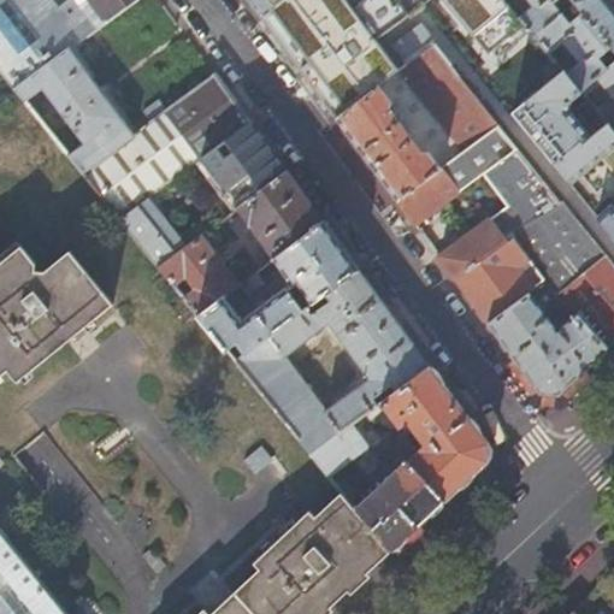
[(0,68),(15,86),(68,47),(96,27),(76,0),(0,0),(0,68)]
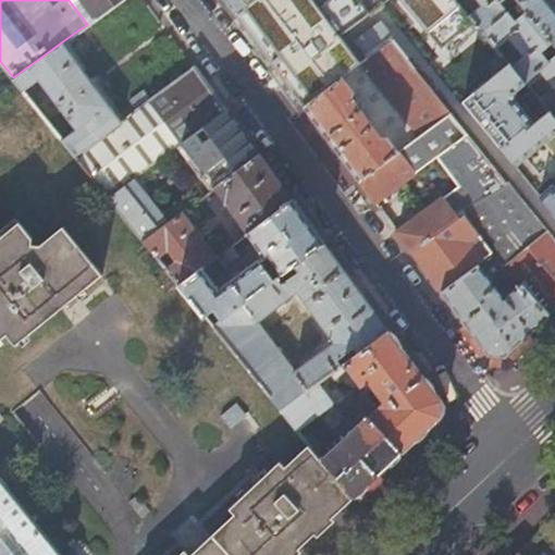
[(69,0),(87,24),(88,23),(95,17),(82,0),(69,0)]
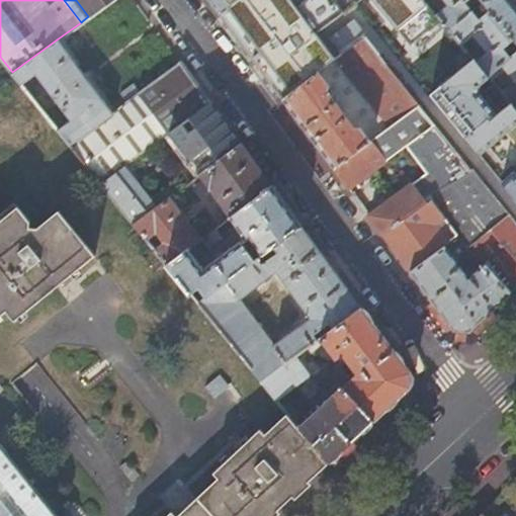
[(76,0),(88,16),(110,0),(76,0)]
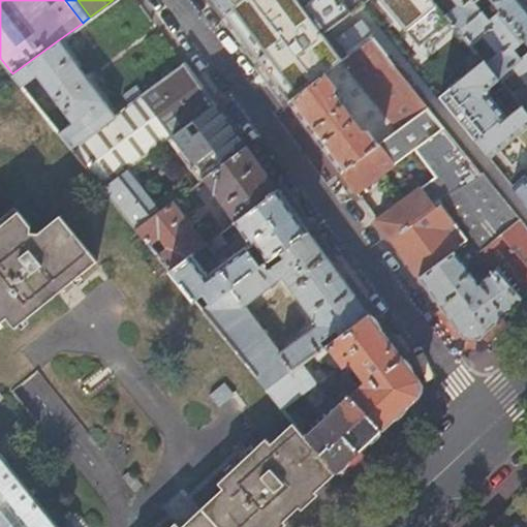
[(213,0),(223,13),(240,0),(213,0)]
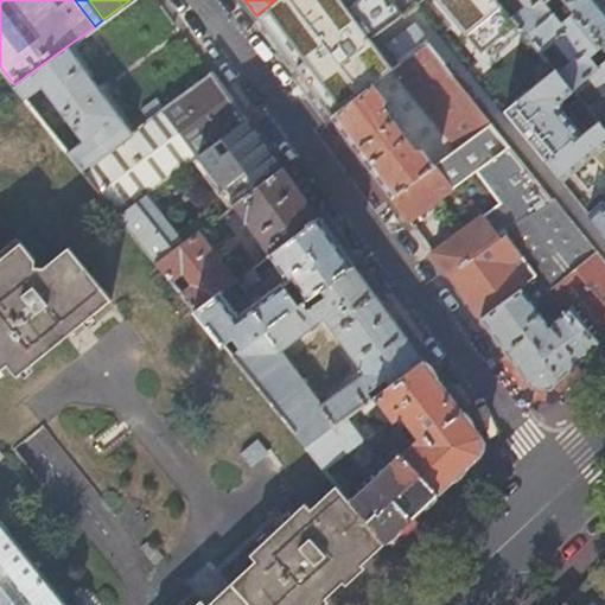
[(275,0),(256,16),(330,115),(374,82),(395,65),(425,43),(392,0),(275,0)]
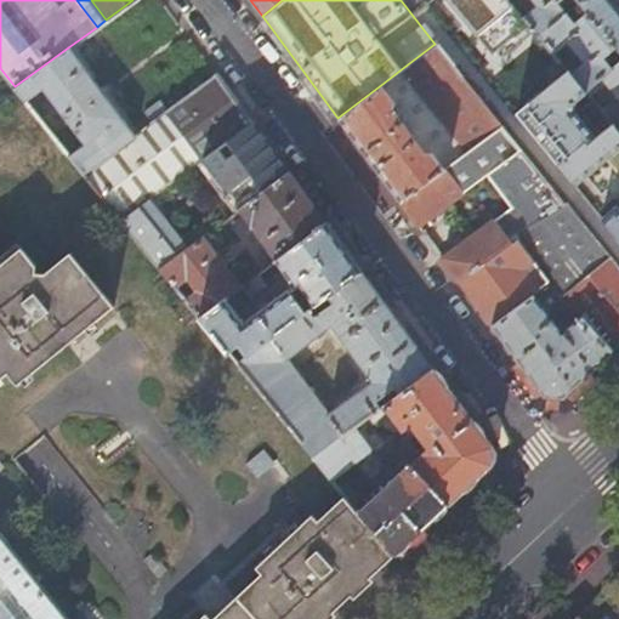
[(401,0),(435,44),(452,63),(504,24),(520,13),(509,0),(401,0)]
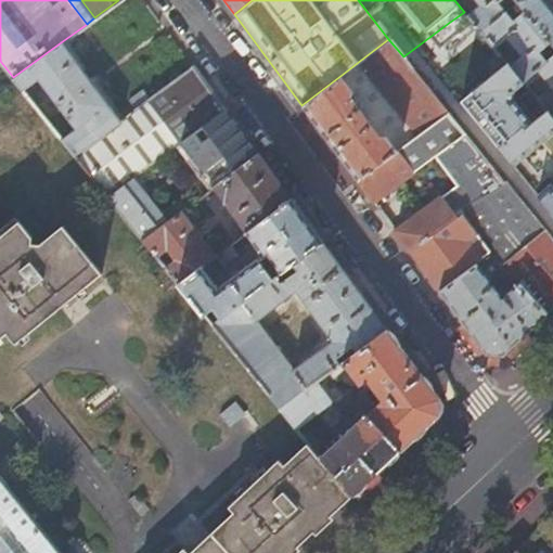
[(467,15),(478,28),(480,31),(504,12),(498,3),(501,0),(506,0),(511,5),(517,0),(476,0),(479,4),(467,15)]
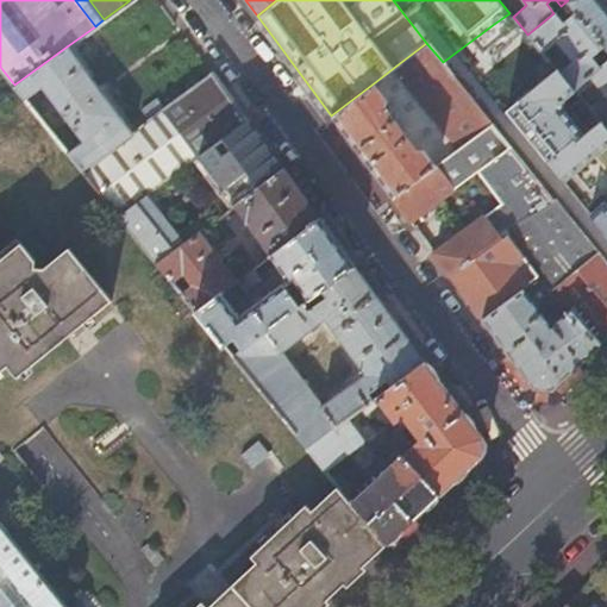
[(606,17),(593,0),(568,0),(561,6),(565,13),(570,10),(571,13),(561,23),(554,13),(527,35),(542,52),(556,41),(573,60),(558,72),(573,89),(588,76),(600,67),(593,58),(604,48),(606,51),(606,17)]
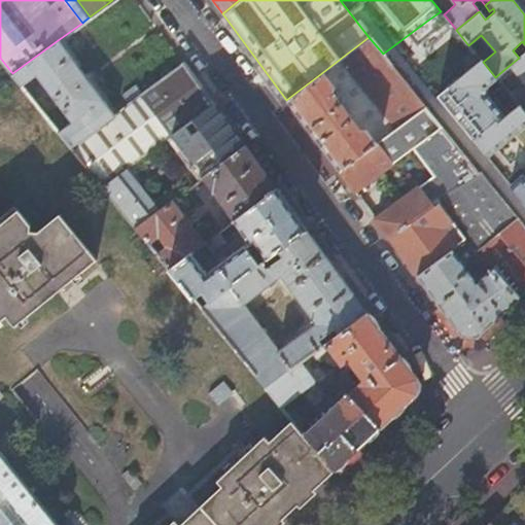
[(441,11),(427,21),(431,27),(438,41),(454,27),(444,14),(441,11)]
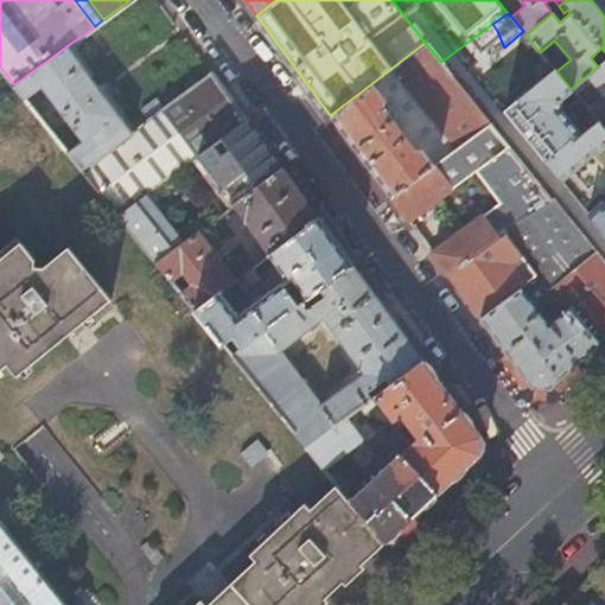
[(523,31),(504,48),(503,61),(510,68),(495,80),(498,83),(490,90),(504,109),(554,69),(540,52),(526,34),(523,31)]
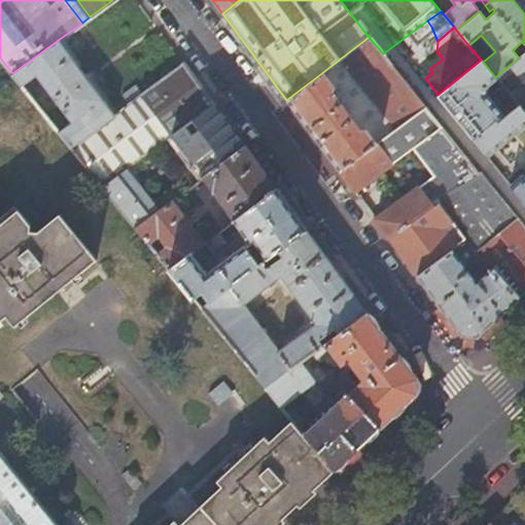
[(339,171),(424,105),(383,54),(369,37),(343,57),(383,108),(374,115),(381,125),(370,133),(365,127),(362,129),(331,89),(335,85),(324,71),(286,100),(339,171)]
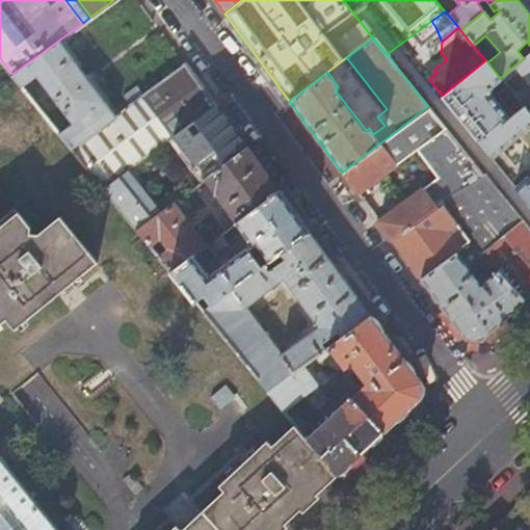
[(12,74),(19,82),(22,85),(35,74),(56,102),(52,106),(55,111),(59,107),(71,122),(58,131),(71,148),(113,115),(58,41),(12,74)]
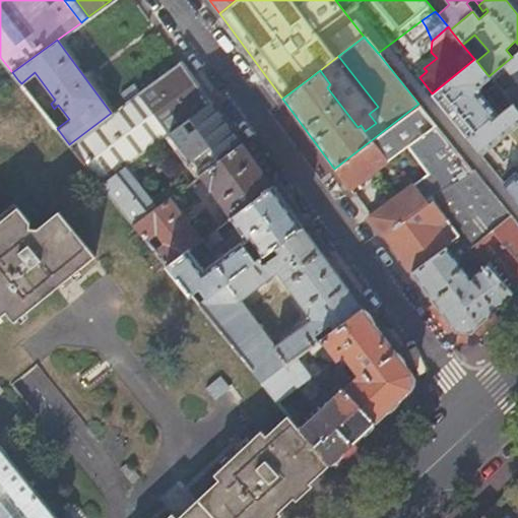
[(517,52),(512,57),(502,65),(517,83),(517,52)]
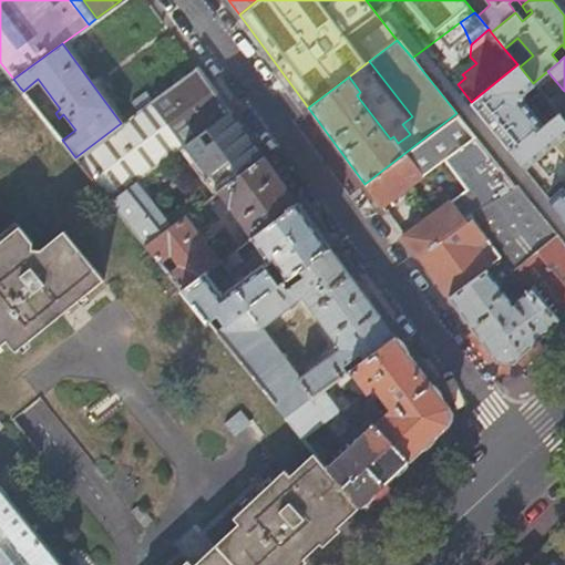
[(548,198),(564,218),(564,121),(558,113),(557,112),(543,124),(523,100),(524,90),(533,83),(520,67),(517,64),(471,102),(524,168),(554,145),(564,158),(564,191),(562,187),(548,198)]
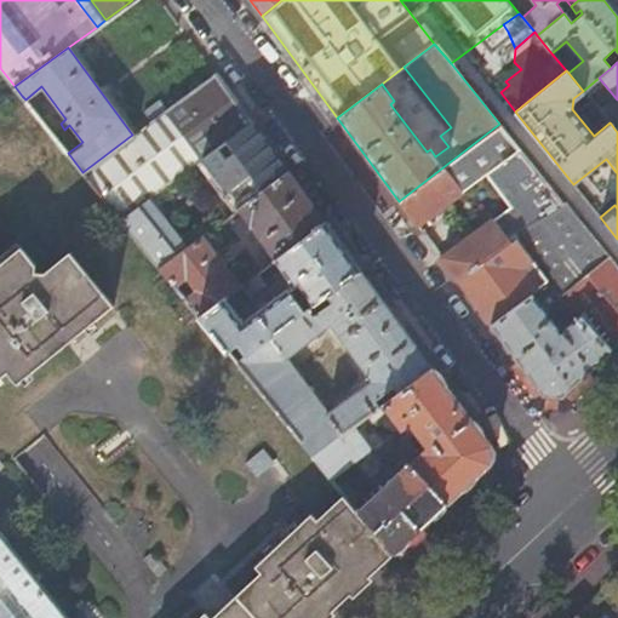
[(215,74),(132,135),(83,172),(90,181),(121,219),(149,199),(201,160),(251,124),(215,74)]
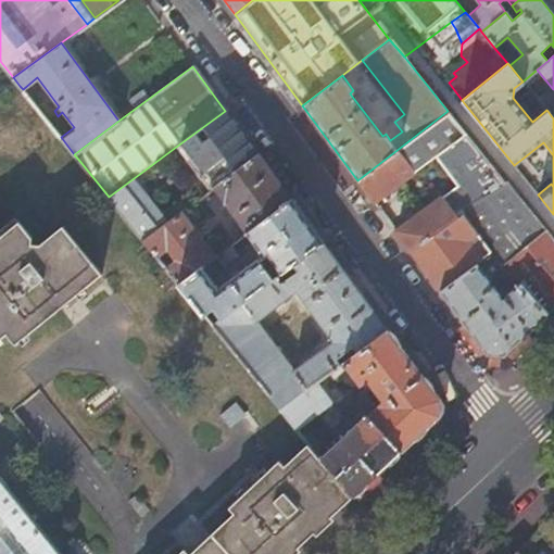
[(225,111),(180,143),(213,187),(256,154),(225,111)]
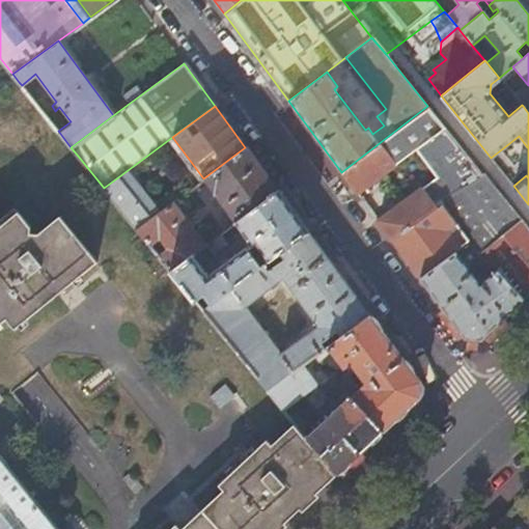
[(392,241),(436,209),(432,203),(481,173),(427,106),(341,172),(356,192),(414,148),(434,176),(376,219),(392,241)]
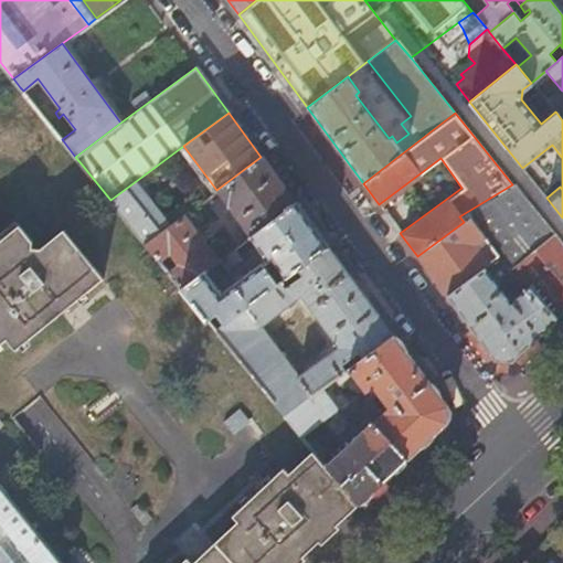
[(261,157),(216,190),(250,237),(295,202),(261,157)]
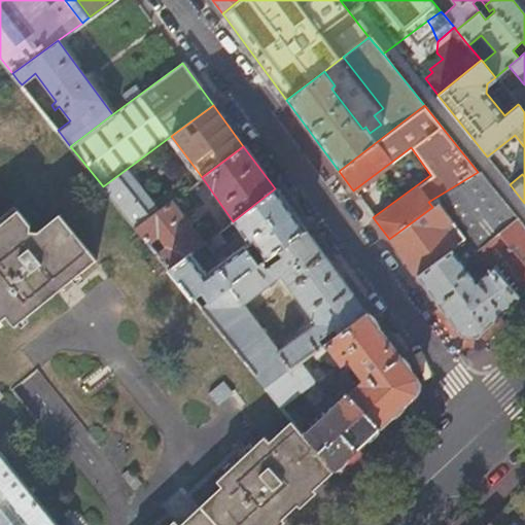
[(127,169),(103,186),(135,226),(158,210),(127,169)]
